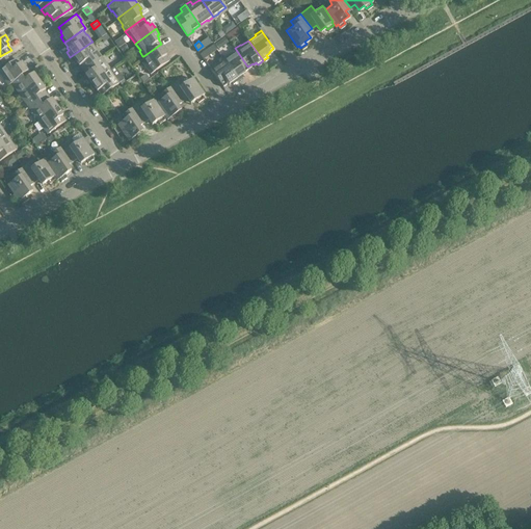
[(96,50),(90,43),(70,57),(74,62),(76,60),(78,63),(79,63),(82,68),(101,55),(97,49),(96,50)]
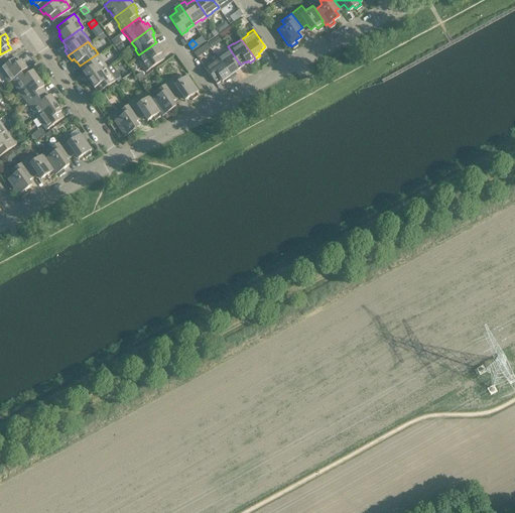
[(160,47),(156,42),(139,54),(138,54),(136,55),(141,63),(145,70),(162,57),(159,52),(160,51),(158,48),(160,47)]
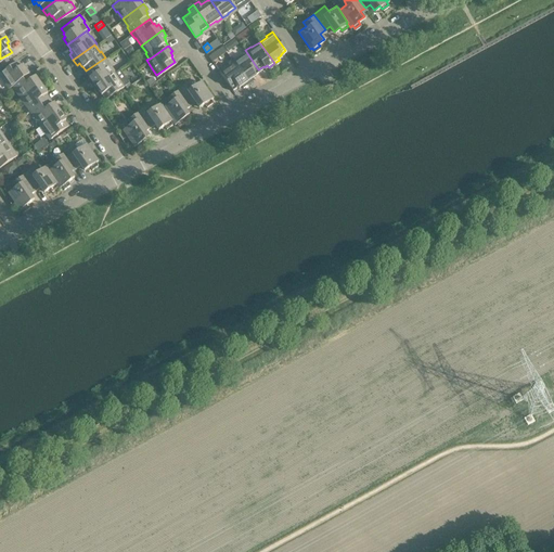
[(258,69),(245,50),(240,54),(240,55),(232,61),(247,82),(253,78),(252,76),(255,74),(254,73),(258,69)]
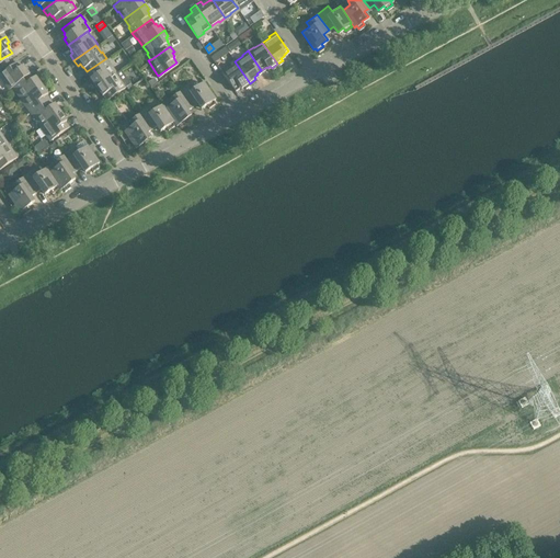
[(110,64),(106,58),(87,71),(90,76),(89,77),(91,80),(89,81),(93,87),(114,71),(110,64)]
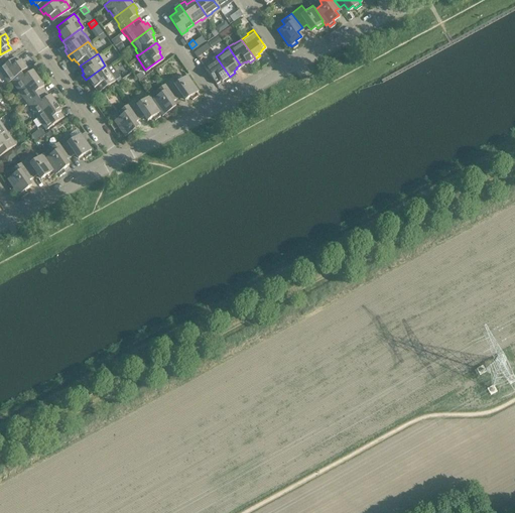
[(19,59),(15,54),(0,65),(0,71),(2,74),(2,73),(8,80),(10,79),(9,78),(27,66),(24,60),(22,61),(20,58),(19,59)]
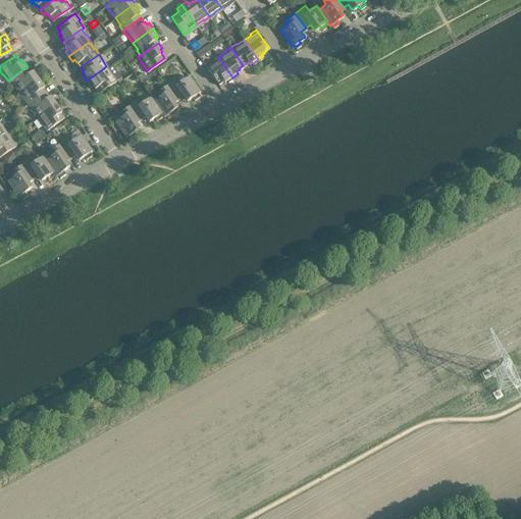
[(232,78),(218,57),(211,62),(211,61),(205,65),(218,84),(222,80),(223,81),(226,79),(227,81),(232,78)]
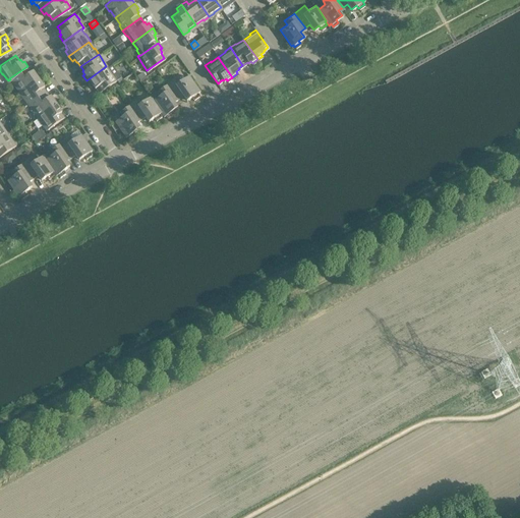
[(112,63),(106,66),(87,80),(90,85),(92,84),(94,88),(95,87),(98,92),(121,75),(112,63)]
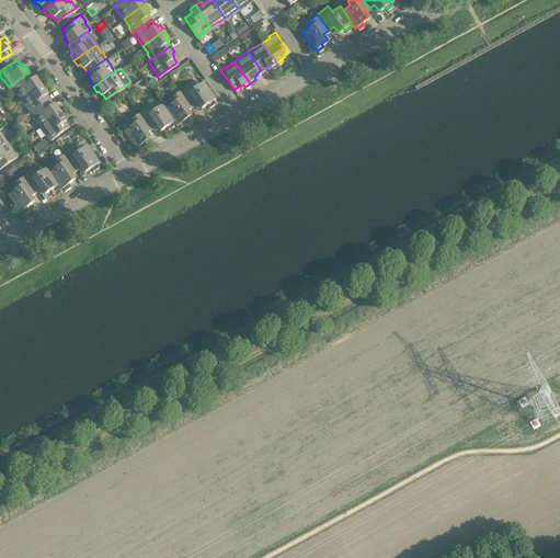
[(33,76),(30,71),(10,84),(11,86),(14,91),(15,90),(21,98),(43,82),(38,77),(36,78),(34,75),(33,76)]
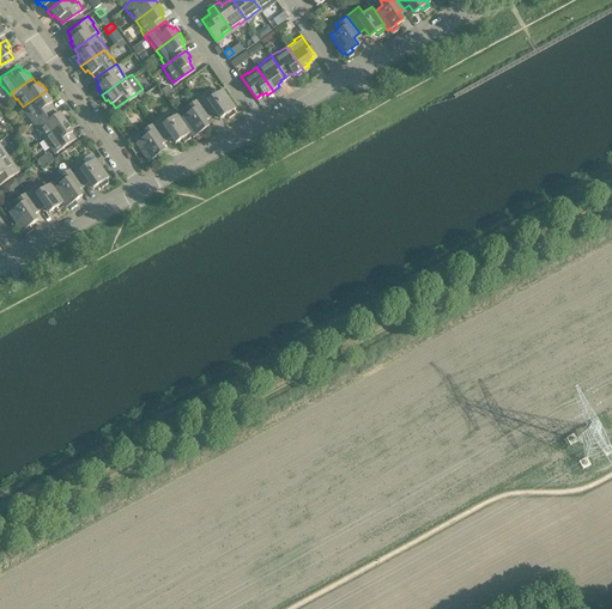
[(212,95),(208,89),(197,97),(208,115),(214,111),(218,117),(225,113),(228,116),(234,111),(232,108),(234,107),(220,87),(212,95)]
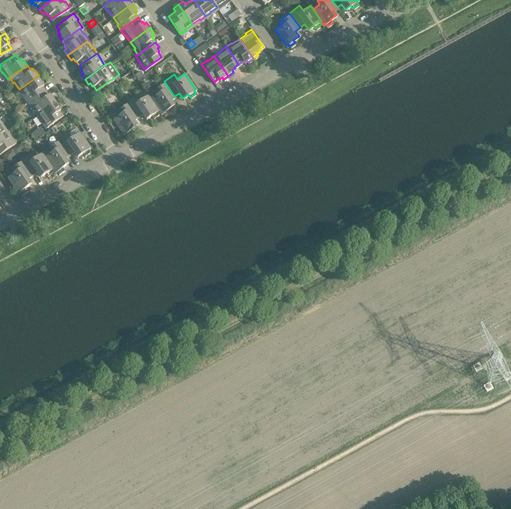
[(42,80),(39,75),(19,89),(24,96),(23,97),(27,102),(45,89),(41,85),(42,84),(40,81),(42,80)]
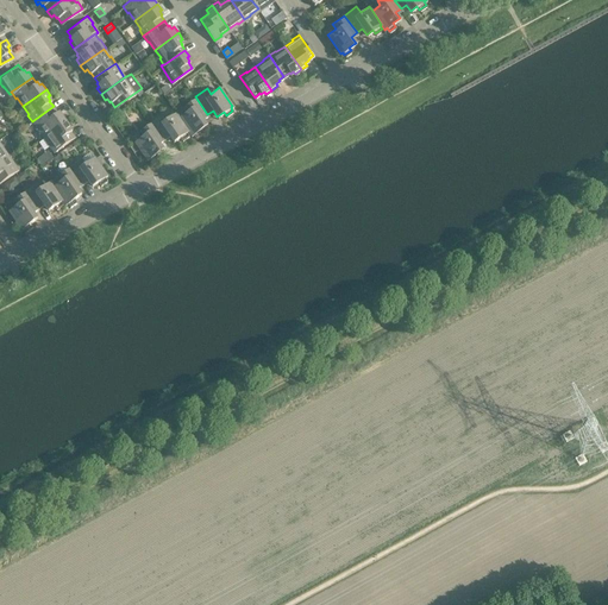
[(207,114),(195,96),(182,106),(187,111),(179,117),(188,130),(187,131),(190,136),(193,133),(195,137),(202,132),(200,128),(206,124),(202,118),(207,114)]
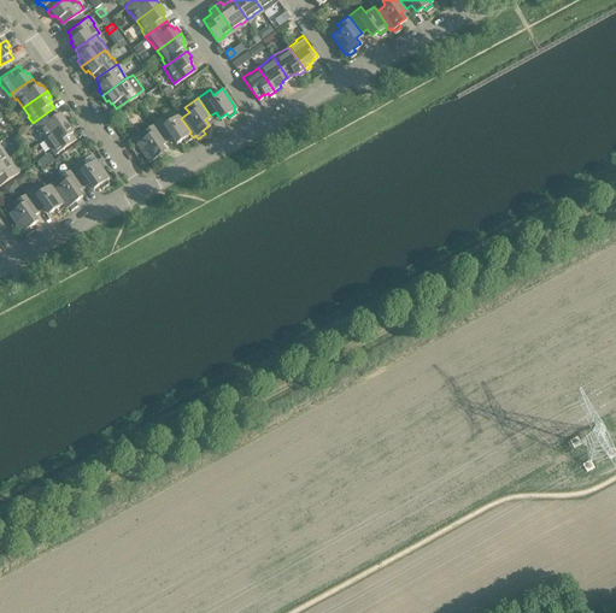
[(58,113),(54,107),(33,123),(36,129),(37,128),(44,136),(68,119),(64,113),(62,116),(59,112),(58,113)]
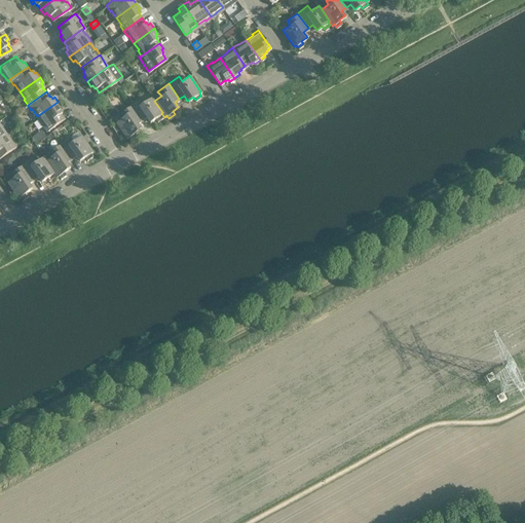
[(154,101),(151,97),(144,102),(141,97),(130,104),(141,119),(146,116),(149,121),(155,117),(157,120),(162,116),(160,113),(161,113),(162,112),(154,101)]
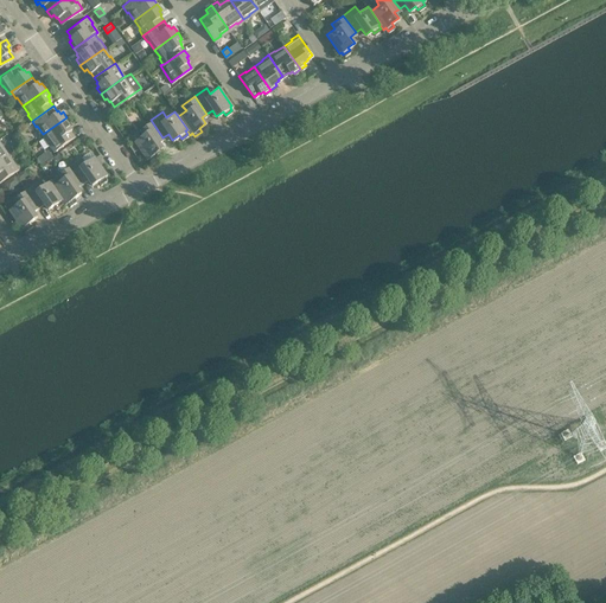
[(71,124),(67,117),(43,134),(49,142),(48,143),(52,151),(74,135),(70,129),(71,129),(69,126),(71,124)]
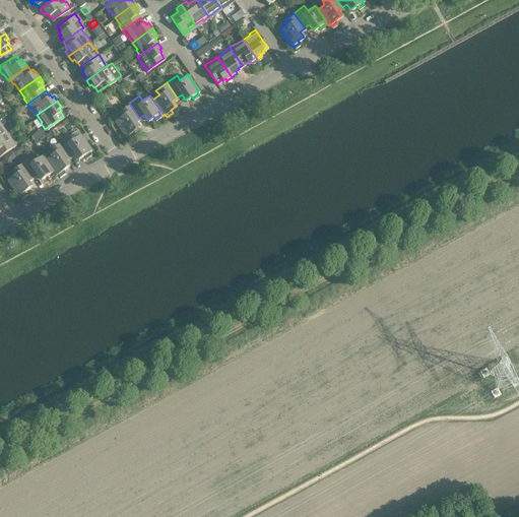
[(139,118),(129,103),(118,111),(122,115),(114,120),(116,123),(118,127),(125,136),(127,135),(129,137),(134,133),(133,131),(138,127),(135,122),(139,118)]
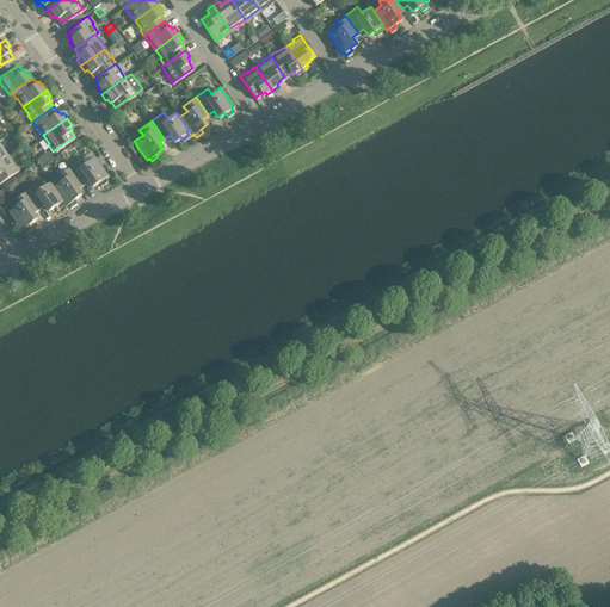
[(42,153),(36,158),(41,162),(47,159),(42,153)]
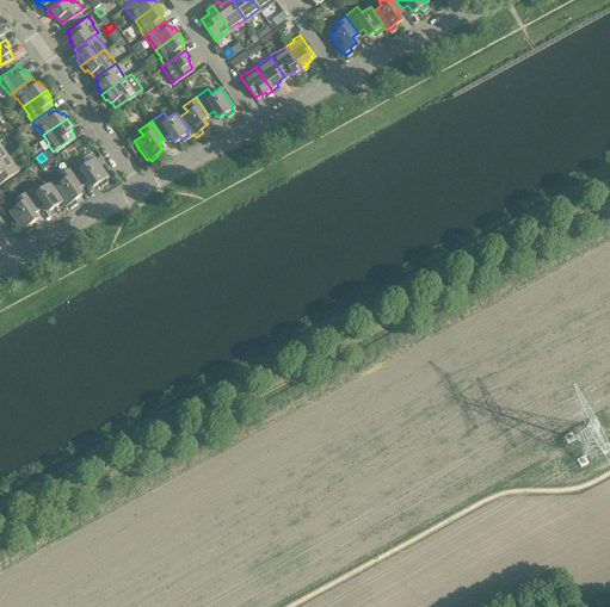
[(12,162),(6,154),(0,158),(0,180),(18,168),(13,162),(12,162)]
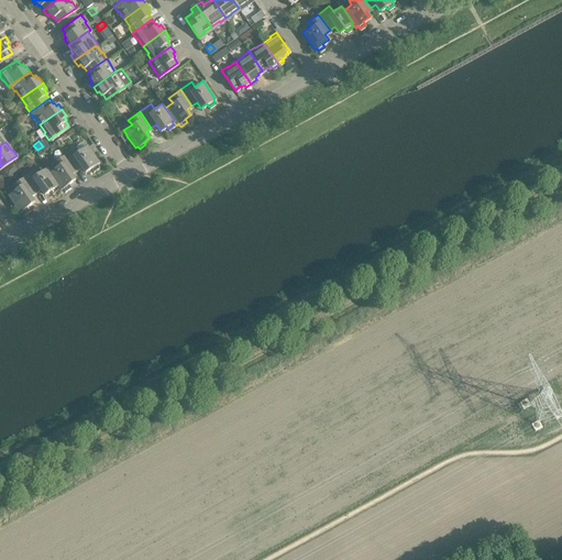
[(75,145),(69,150),(64,153),(75,169),(80,166),(84,172),(90,167),(92,171),(99,166),(97,163),(98,162),(87,144),(78,150),(75,145)]
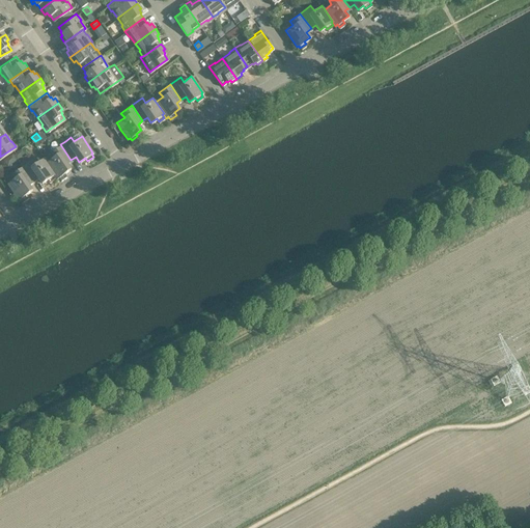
[(71,160),(60,144),(50,151),(53,157),(46,161),(46,162),(54,173),(53,174),(56,178),(58,176),(60,179),(66,175),(64,172),(70,168),(66,163),(71,160)]
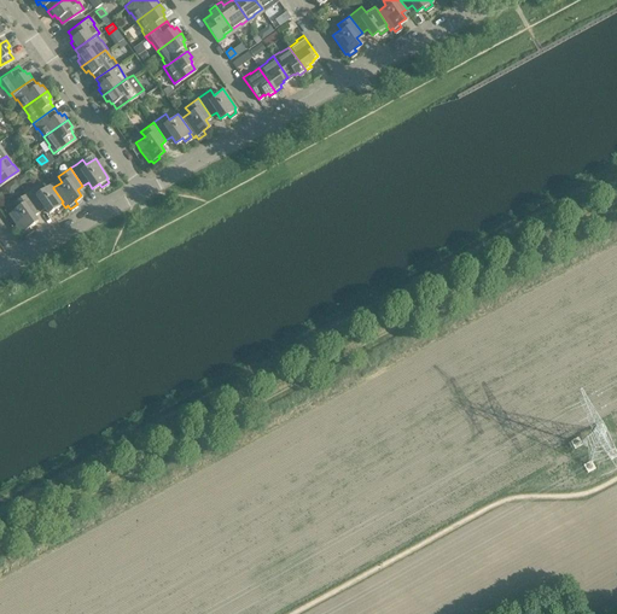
[(51,182),(50,183),(41,189),(38,183),(25,192),(38,210),(44,206),(47,212),(54,208),(57,211),(63,206),(60,203),(62,203),(63,202),(53,188),(53,187),(51,182)]
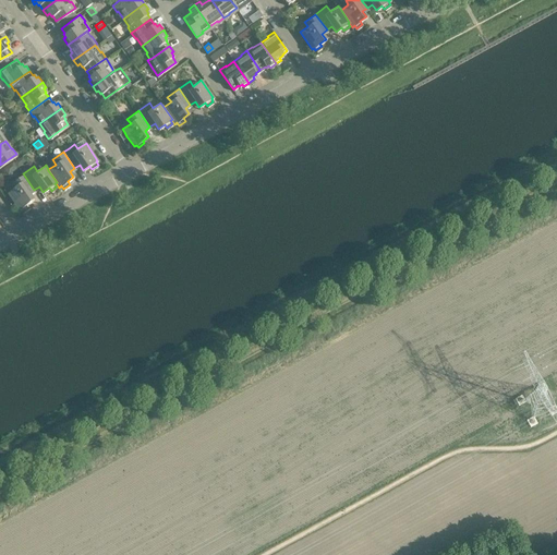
[(34,190),(23,173),(11,182),(15,186),(7,192),(19,209),(21,207),(23,210),(29,206),(27,203),(33,200),(29,194),(34,190)]
